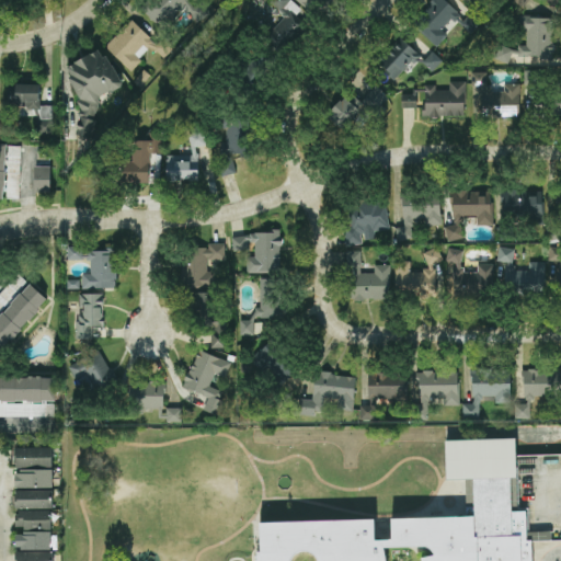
[(199,24),(212,12),(201,1),(196,6),(190,0),(151,0),(142,9),(162,27),(182,8),(199,24)]
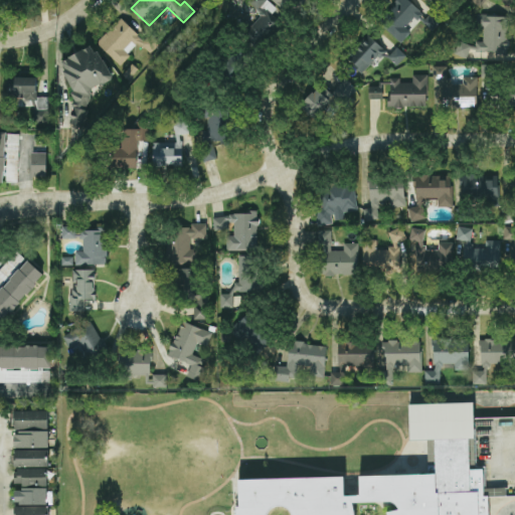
[(277,9),(267,0),(249,0),(247,3),(262,15),(244,34),(261,47),(281,22),(272,15),(277,9)]
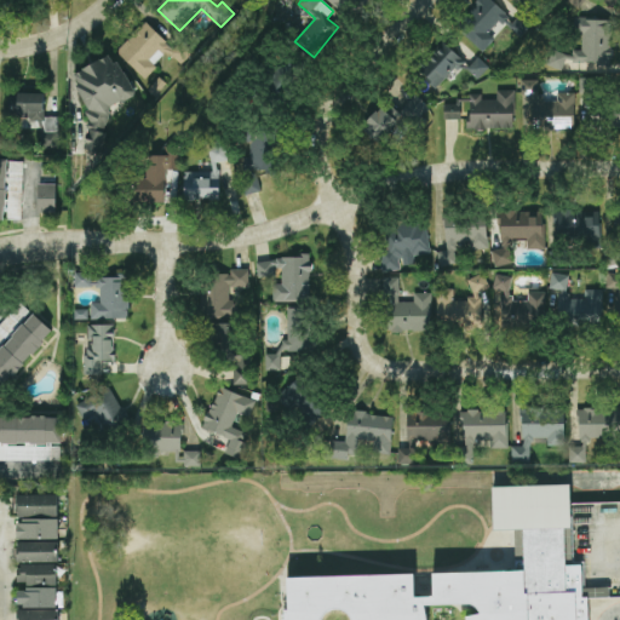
[(368,0),(328,0),(348,19),(368,0)]
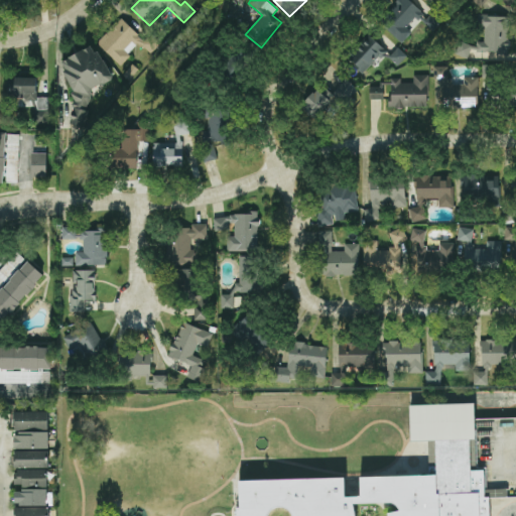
[(423,12),(410,0),(399,0),(380,21),(402,42),(412,32),(408,28),(423,12)]
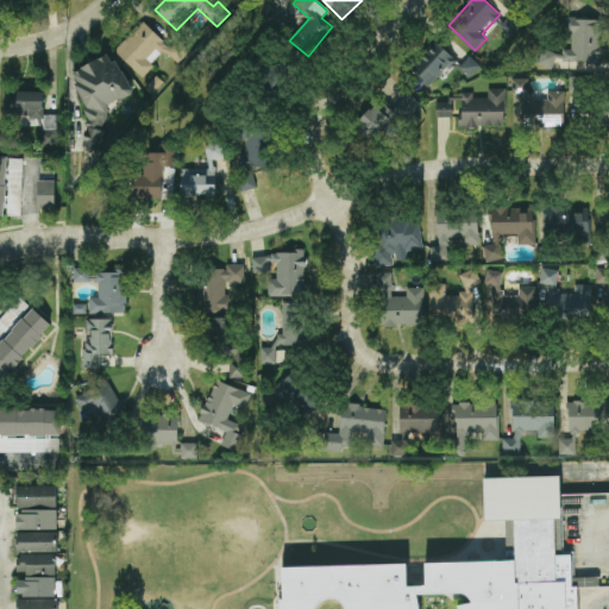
[(575,0),(595,0),(600,4),(601,0),(557,0),(557,1),(570,10),(575,0)]
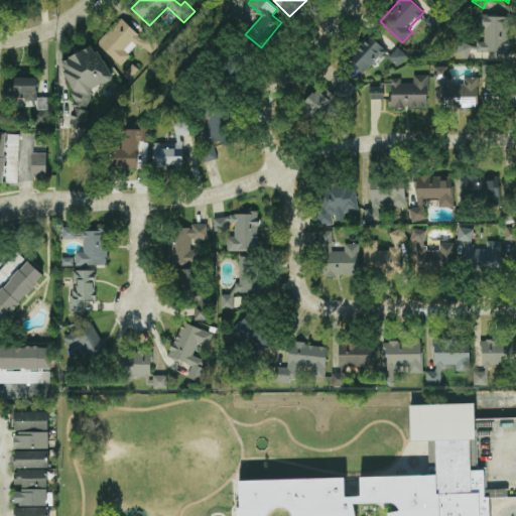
[(424,21),(433,31),(443,22),(434,12),(424,21)]
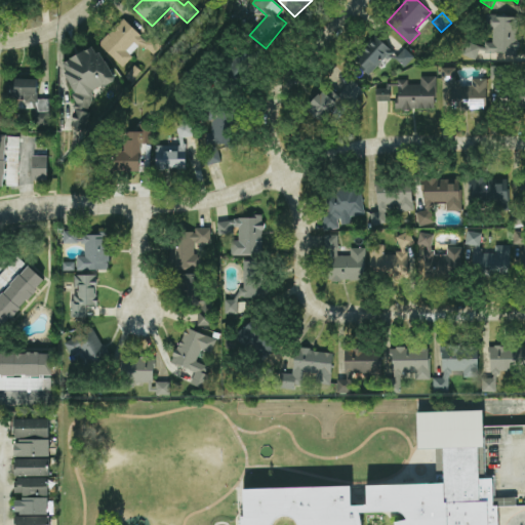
[(518,17),(490,16),(489,43),(485,42),(485,45),(466,44),(465,57),(477,57),(477,52),(517,53),(518,17)]
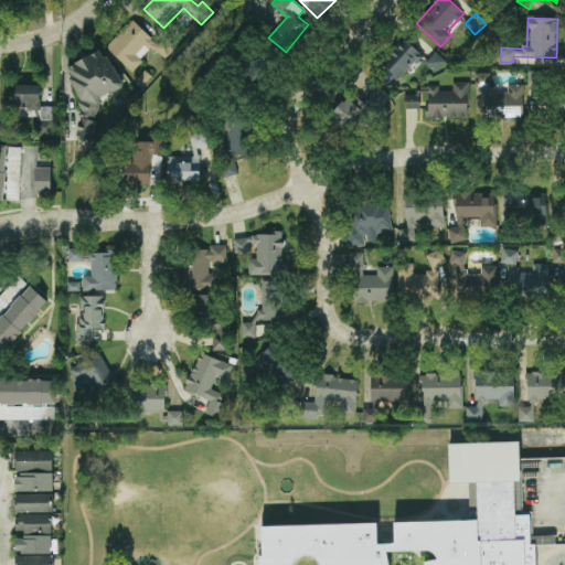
[(131,71),(152,49),(156,51),(160,46),(132,20),(106,48),(131,71)]
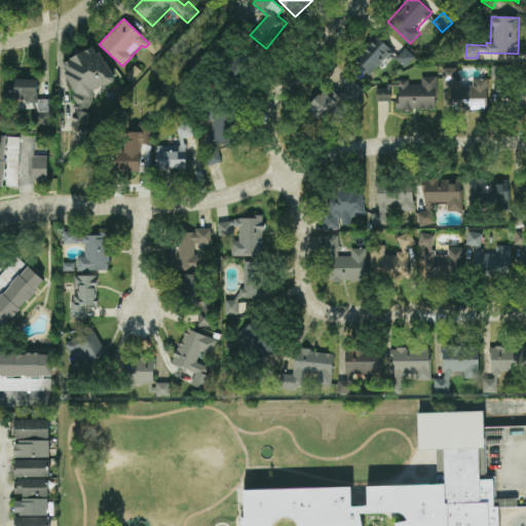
[(371,76),(393,51),(376,36),(354,61),(371,76)]
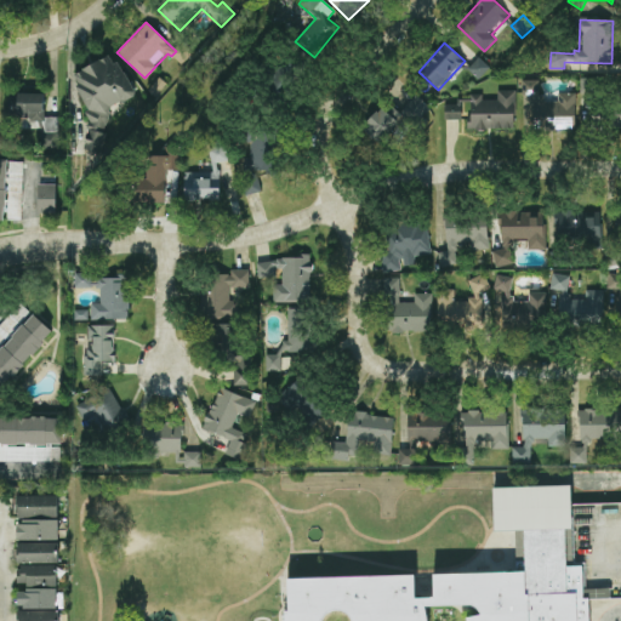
[(491,68),(479,57),(467,70),(479,80),(491,68)]
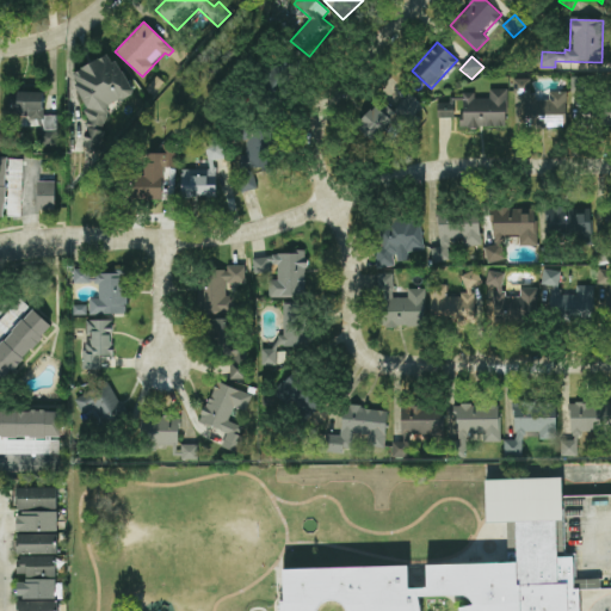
[(73,73),(76,81),(76,86),(87,109),(85,113),(88,119),(82,147),(100,150),(105,131),(92,129),(106,122),(110,105),(134,94),(118,61),(104,57),(73,73)]
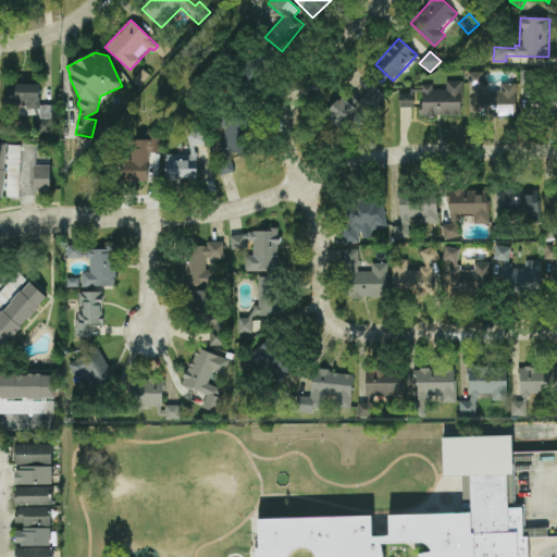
[(517,116),(517,84),(500,84),(500,90),(484,90),(484,72),(468,72),(468,86),(478,86),(479,116),(517,116)]
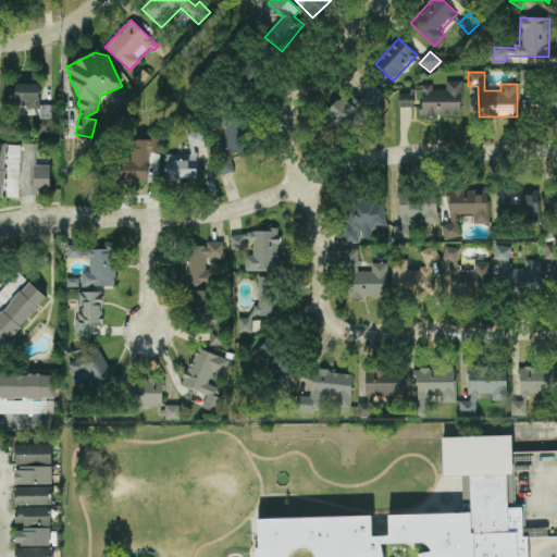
[(446,90),(433,89),(433,85),(422,85),(422,116),(461,116),(462,82),(446,82),(446,90)]
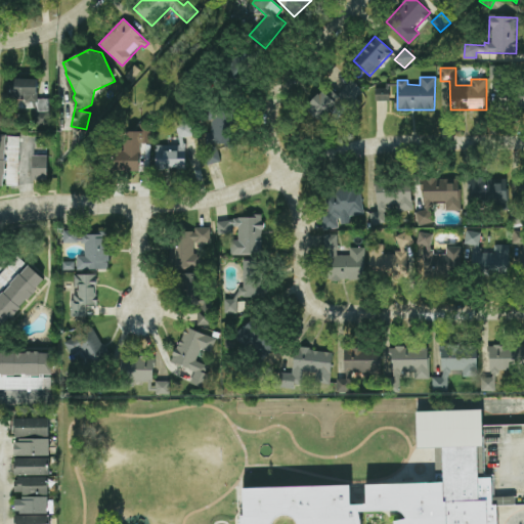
[(37,79),(14,79),(14,111),(49,110),(49,99),(38,99),(37,79)]
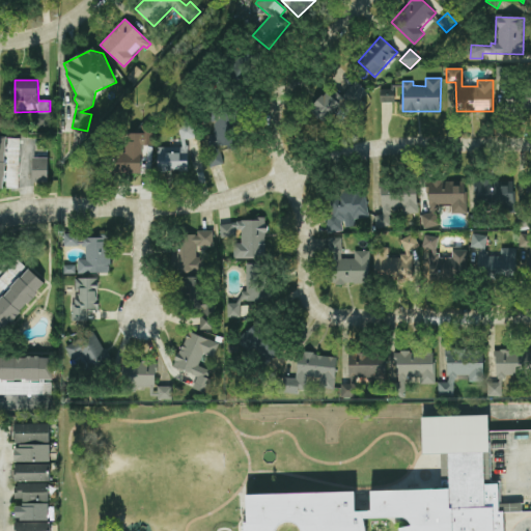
[(329,126),(346,103),(354,109),(368,91),(356,82),(343,98),(330,87),(310,112),(329,126)]
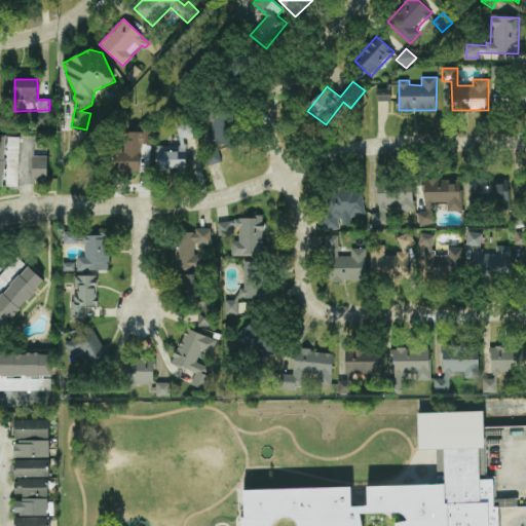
[(391,102),(390,89),(377,89),(377,102),(391,102)]
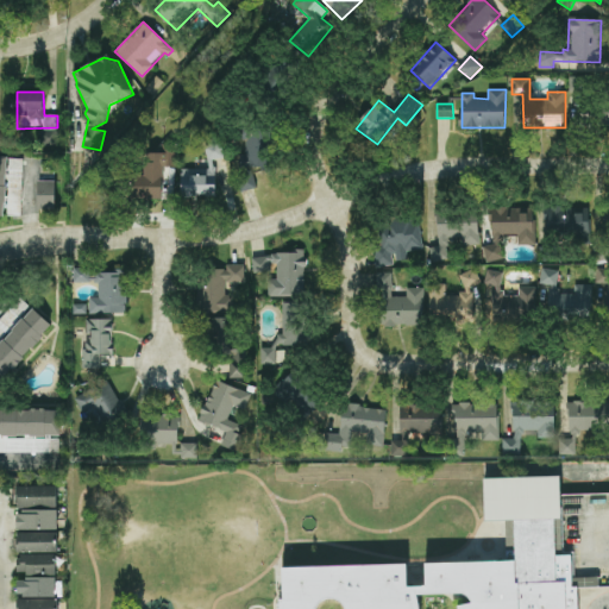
[(269,168),(270,130),(244,129),(243,167),(269,168)]
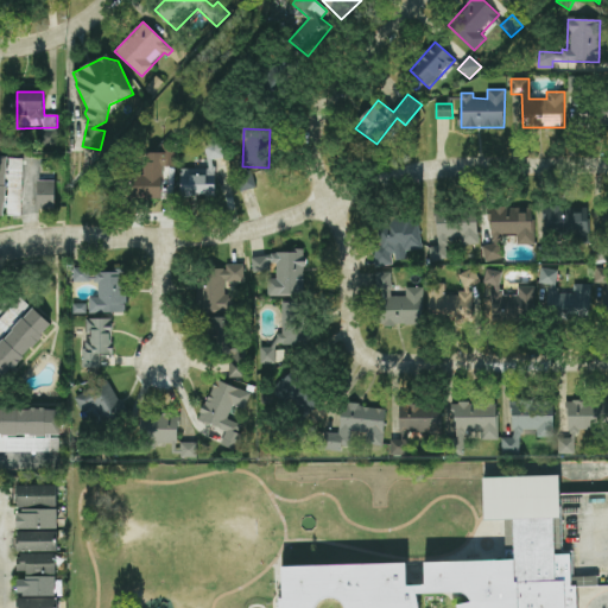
[(182,197),(215,196),(215,159),(223,159),(223,139),(207,139),(207,169),(181,169),(182,197)]
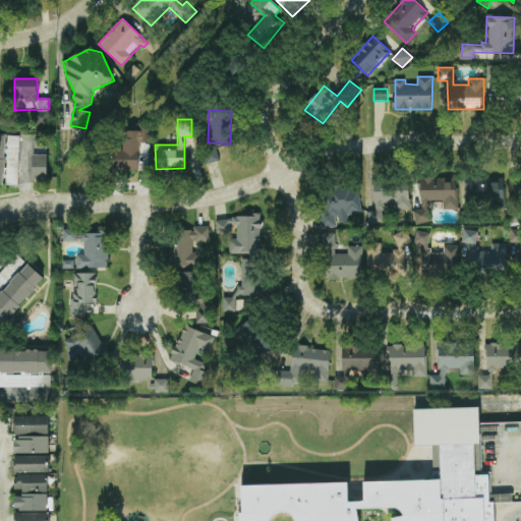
[(152,124),(137,124),(137,130),(124,130),(124,150),(114,150),(114,170),(138,170),(139,143),(152,143),(152,124)]
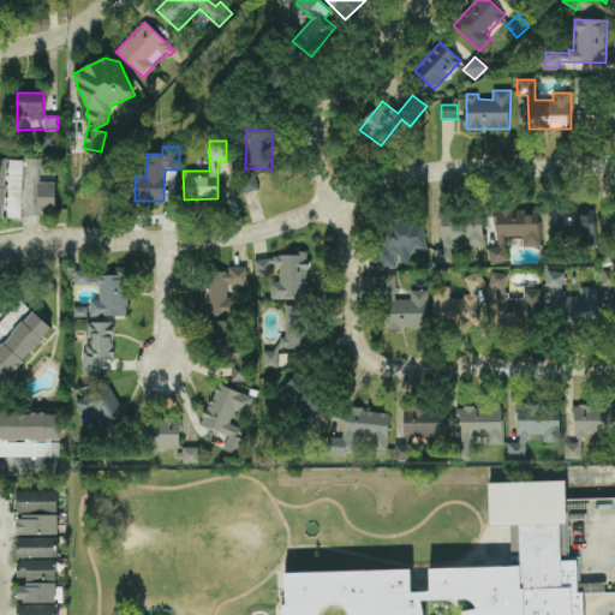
[(22,219),(23,161),(10,161),(7,218),(22,219)]
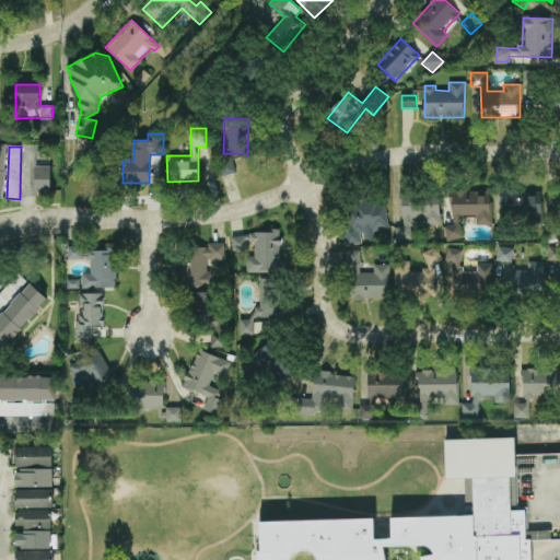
[(219,163),(222,176),(235,173),(232,160),(219,163)]
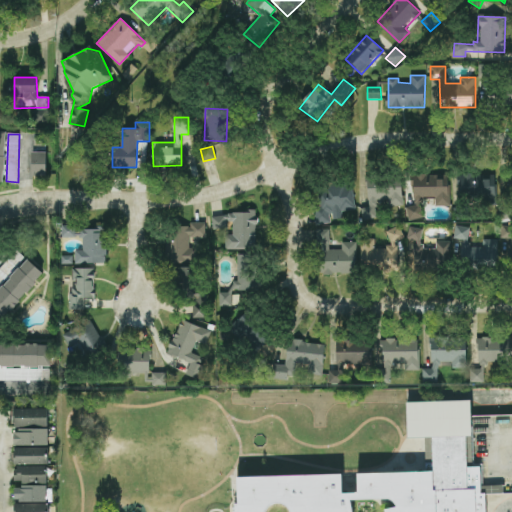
[(32,176),(46,176),(47,152),(32,152),(32,176)]
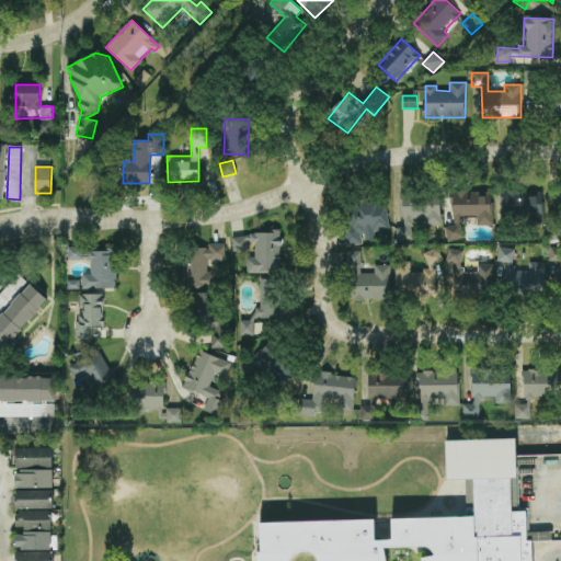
[(544,224),(544,191),(503,191),(503,217),(527,217),(527,224),(544,224)]
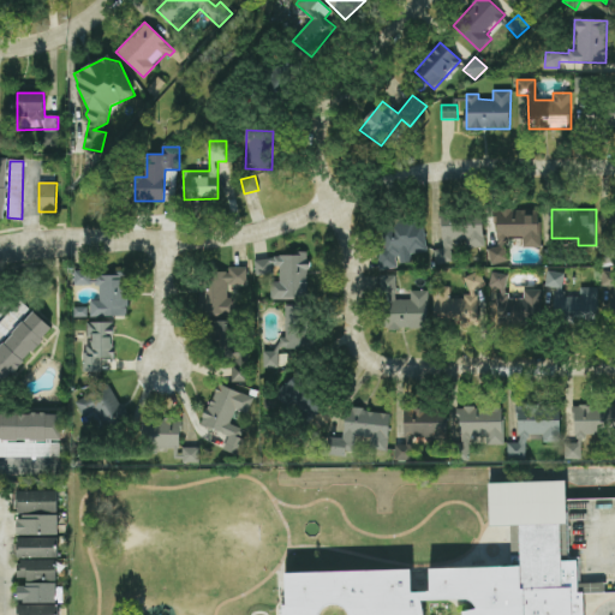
[(489,263),(508,263),(508,237),(523,238),(523,248),(539,248),(539,210),(497,210),(497,248),(489,248),(489,263)]
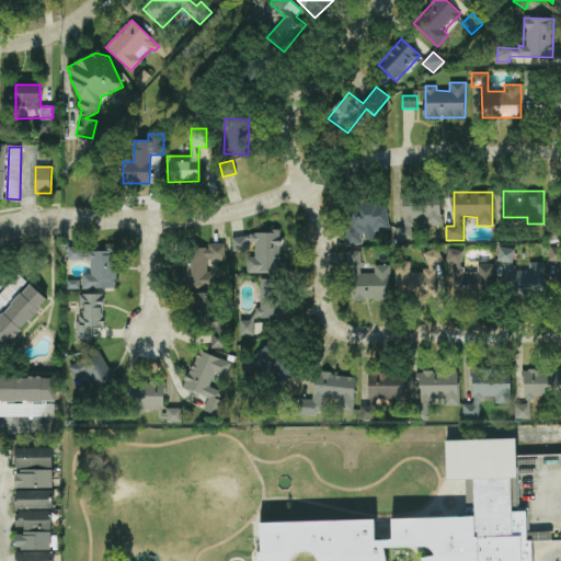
[(441,195),(402,197),(403,227),(397,227),(398,241),(413,240),(413,219),(425,219),(426,226),(442,226),(441,195)]
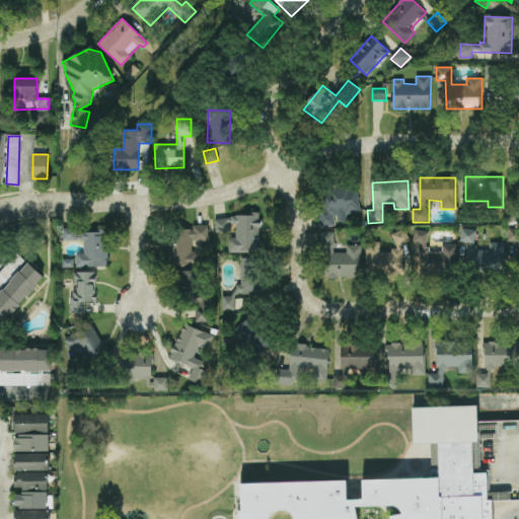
[(359,213),(358,187),(320,188),(321,227),(336,226),(336,222),(348,222),(347,214),(359,213)]
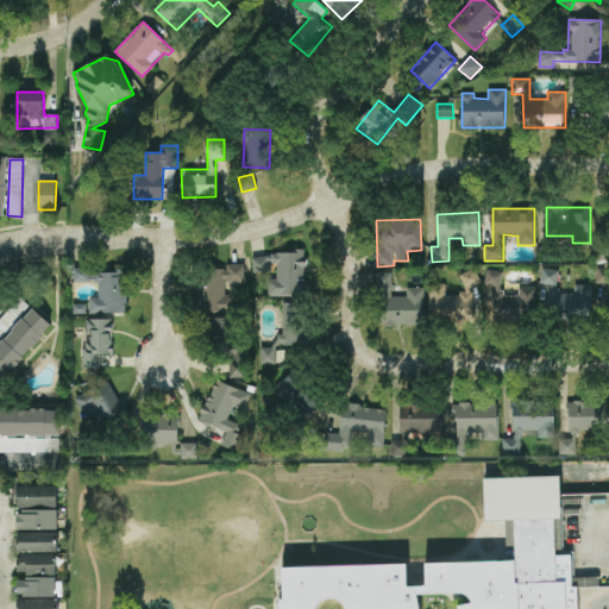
[(253,253),(253,274),(269,274),(269,264),(276,264),(276,280),(268,280),(268,296),(305,296),(305,253),(253,253)]
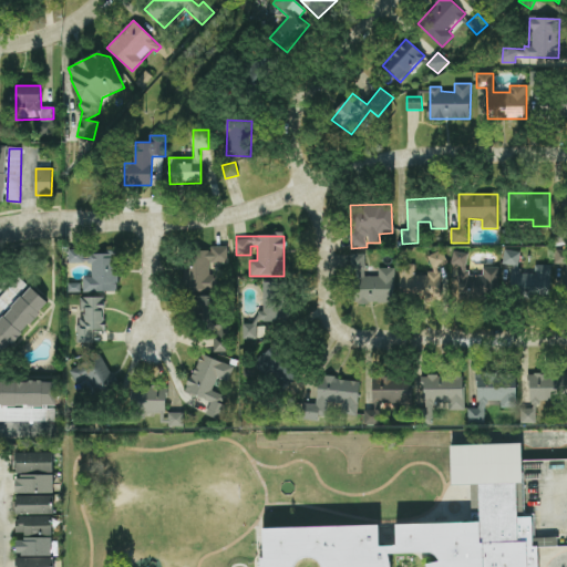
[(227,246),(210,246),(210,250),(187,251),(187,290),(218,290),(218,275),(210,275),(210,264),(227,263),(227,246)]
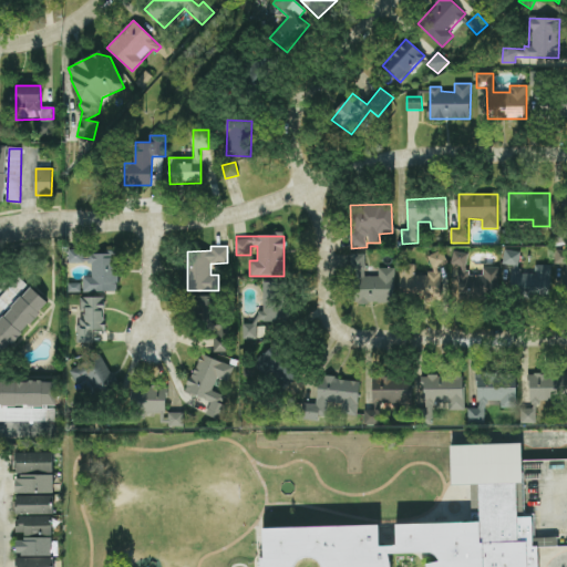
[(83,263),(83,250),(69,250),(69,263),(83,263)]
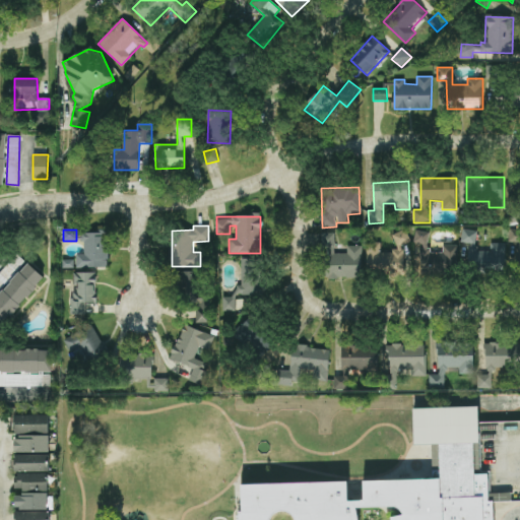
[(368,272),(405,274),(405,268),(404,265),(404,256),(400,244),(411,244),(406,230),(392,234),(397,249),(384,253),(381,253),(380,243),(367,243),(368,272)]
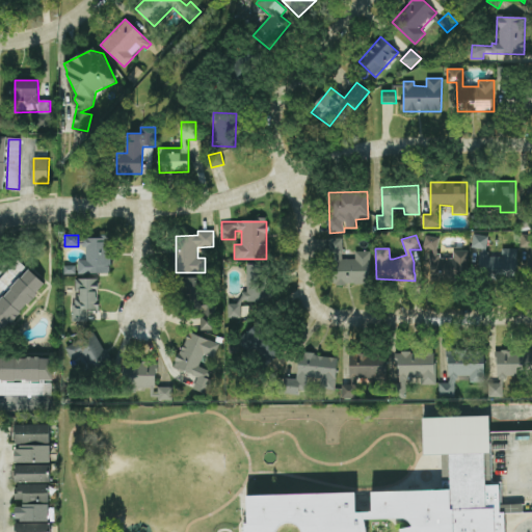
[(531,235),(522,235),(523,268),(531,268),(531,235)]
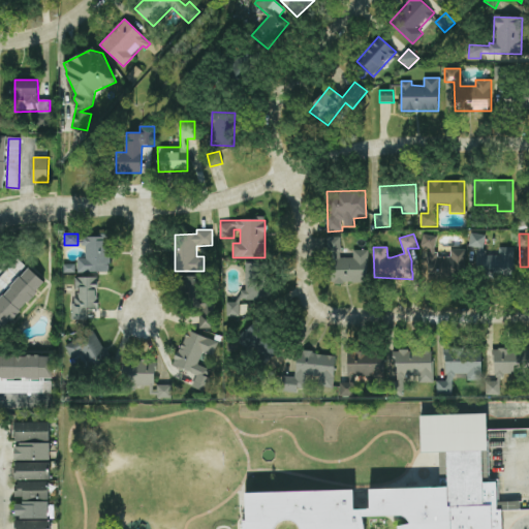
[(428,280),(466,280),(466,249),(450,249),(450,257),(436,257),(436,235),(422,235),(422,250),(428,250),(428,280)]
